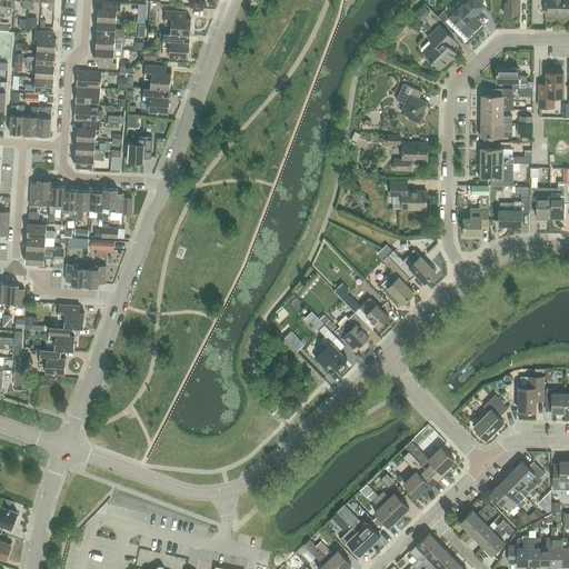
[(0,0),(0,16),(7,17),(8,5),(15,5),(13,0),(0,0)]
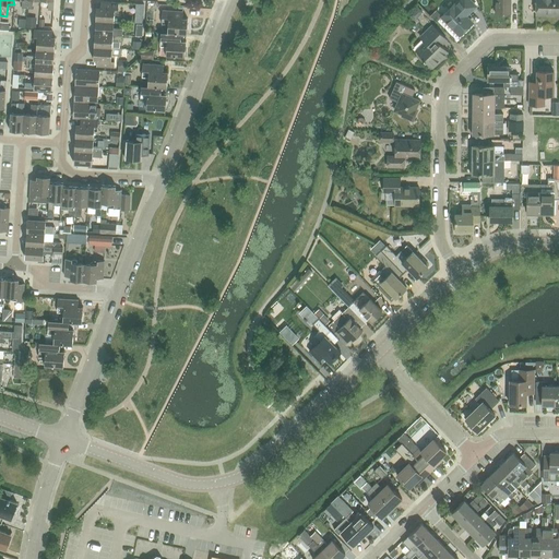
[(26,0),(26,9),(32,9),(32,0),(37,0),(40,0),(26,0)]
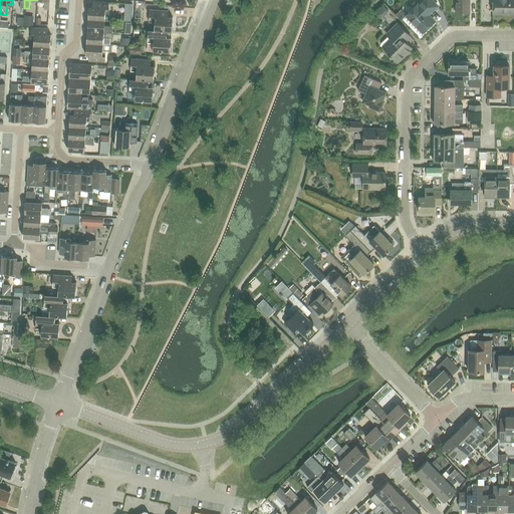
[(37,0),(44,1),(43,9),(49,10),(49,9),(49,0),(37,0)]
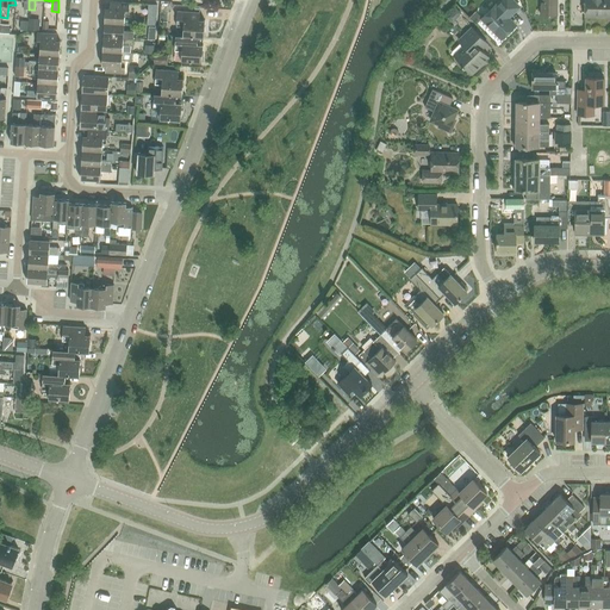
[(515,25),(508,18),(518,7),(511,0),(499,0),(500,1),(496,6),(495,5),(481,18),(502,38),(515,25)]
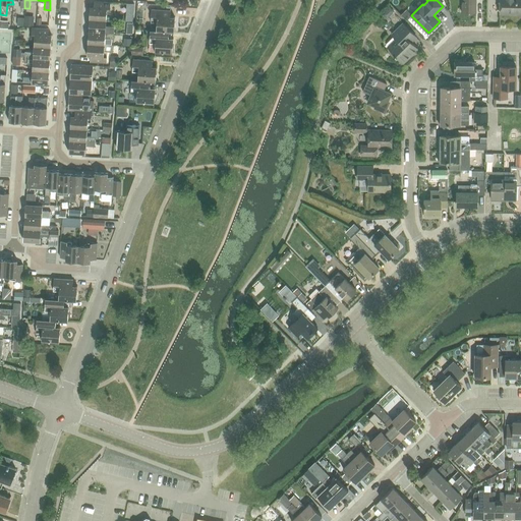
[(475,0),(461,0),(461,13),(475,13),(475,0)]
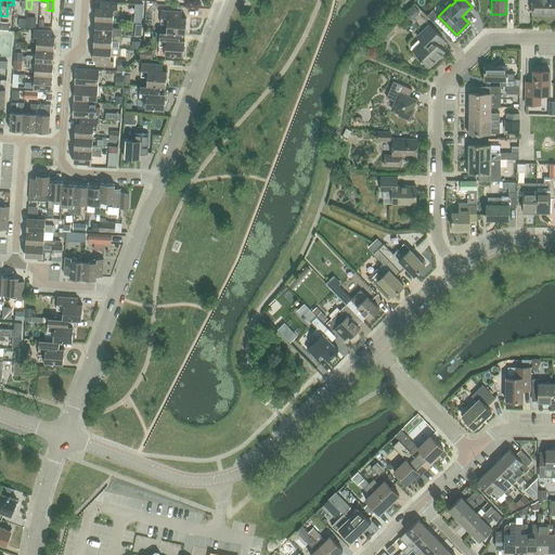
[(554,0),(531,0),(532,14),(554,14),(554,0)]
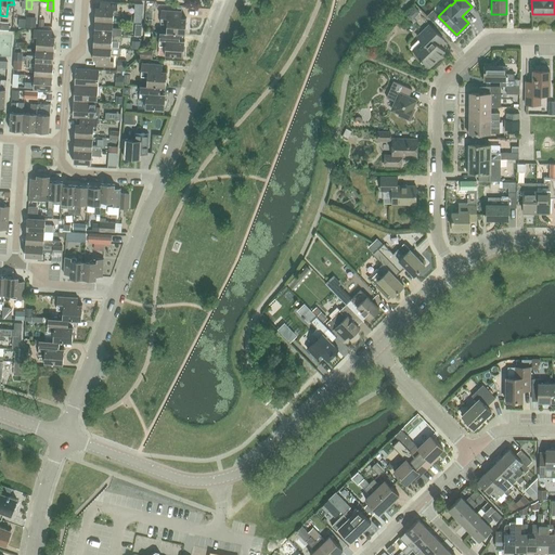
[(97,8),(95,21),(113,22),(113,14),(117,14),(118,2),(100,1),(100,8),(97,8)]
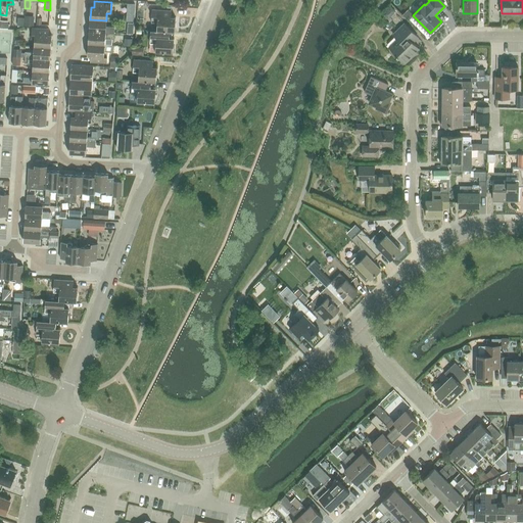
[(383,14),(388,19),(395,11),(390,6),(383,14)]
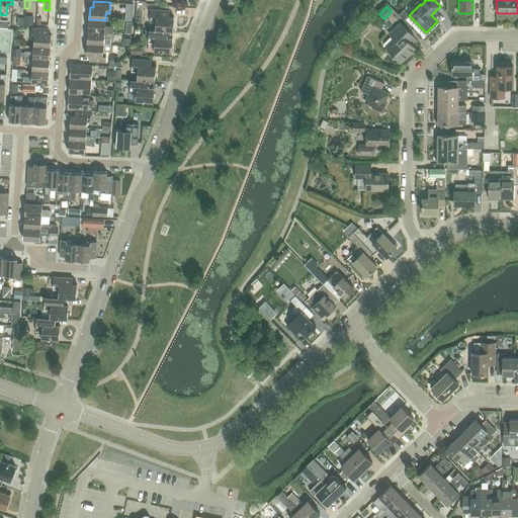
[(156,30),(168,31),(173,32),(174,17),(169,16),(169,10),(151,9),(150,22),(156,22),(156,30)]
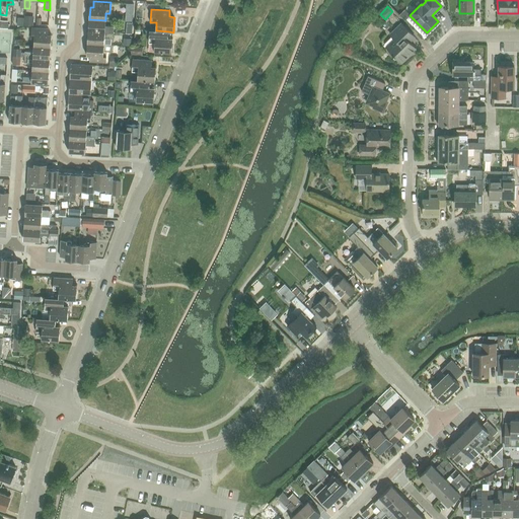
[(24,18),(24,25),(33,26),(33,16),(24,16),(24,18)]
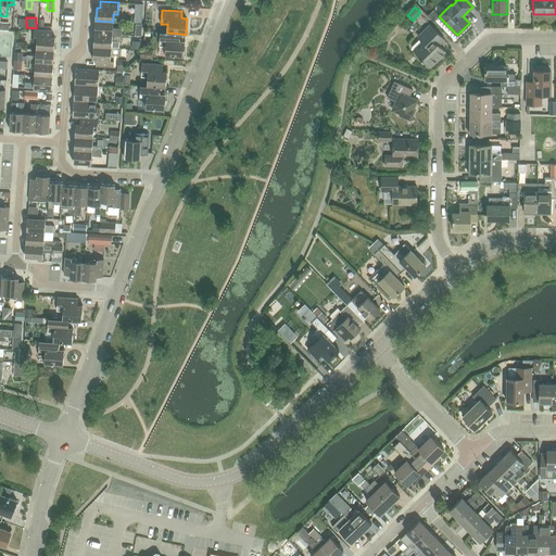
[(96,21),(95,34),(122,35),(122,29),(112,29),(113,22),(96,21)]
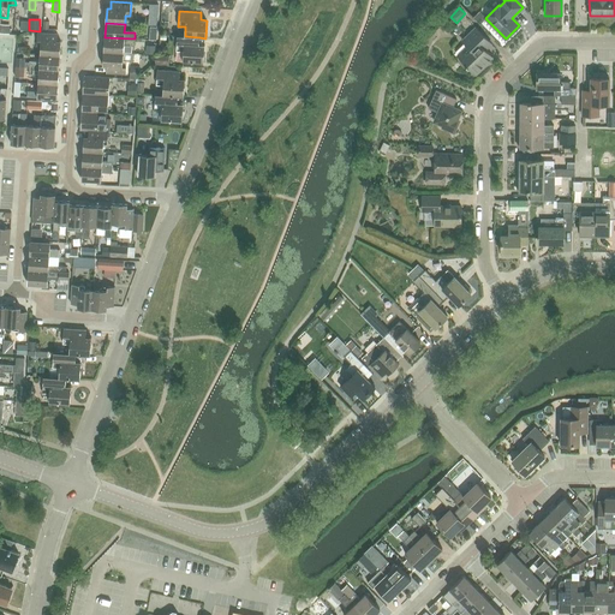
[(0,33),(10,34),(10,25),(0,24),(0,33)]
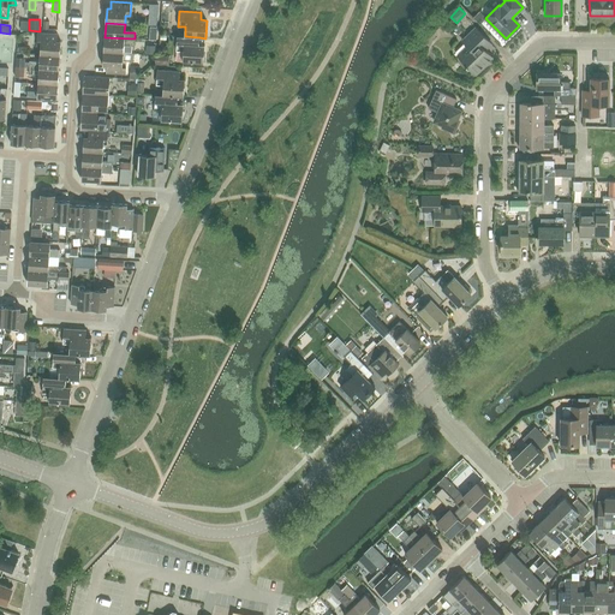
[(485,51),(491,45),(476,28),(466,37),(467,39),(466,41),(465,43),(465,45),(469,48),(463,54),(463,55),(463,58),(469,63),(465,66),(467,67),(469,67),(476,75),(493,58),(485,51)]
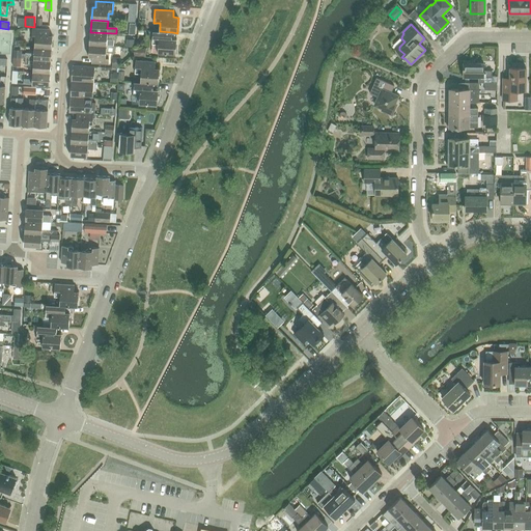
[(34,47),(52,48),(53,35),(49,35),(50,29),(32,28),(32,39),(35,39),(34,47)]
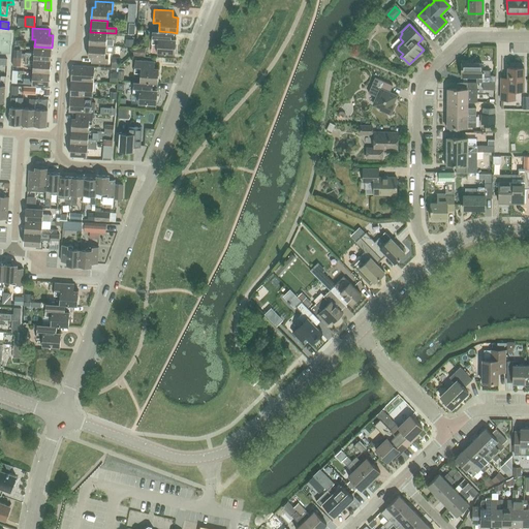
[(159,31),(153,31),(152,43),(158,44),(157,53),(175,54),(176,38),(172,38),(172,32),(159,31)]
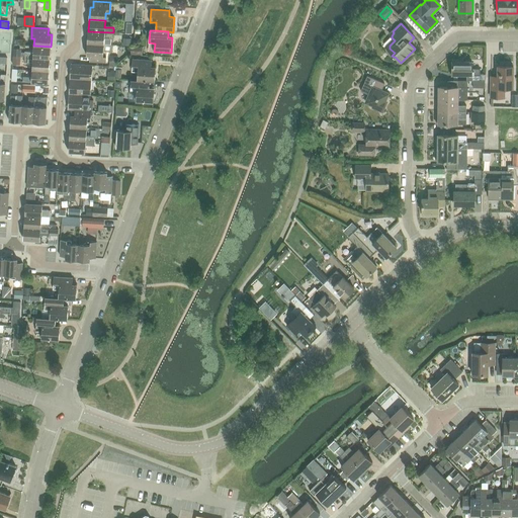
[(88,31),(87,44),(103,45),(104,37),(112,37),(113,32),(88,31)]
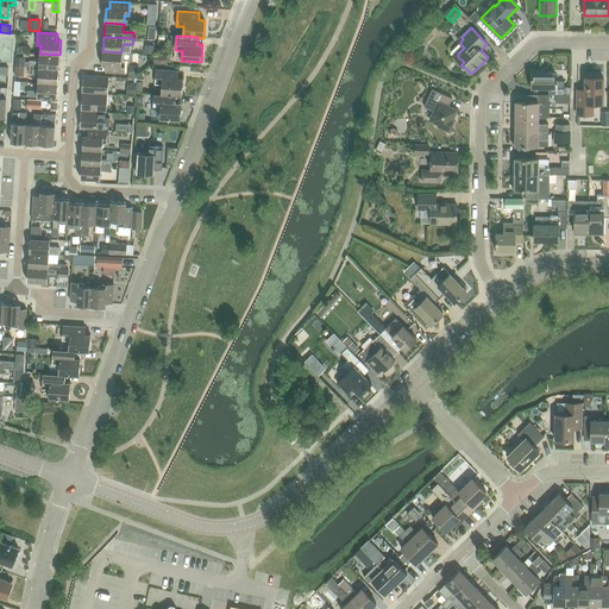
[(144,45),(144,52),(152,54),(154,45),(145,44),(144,45)]
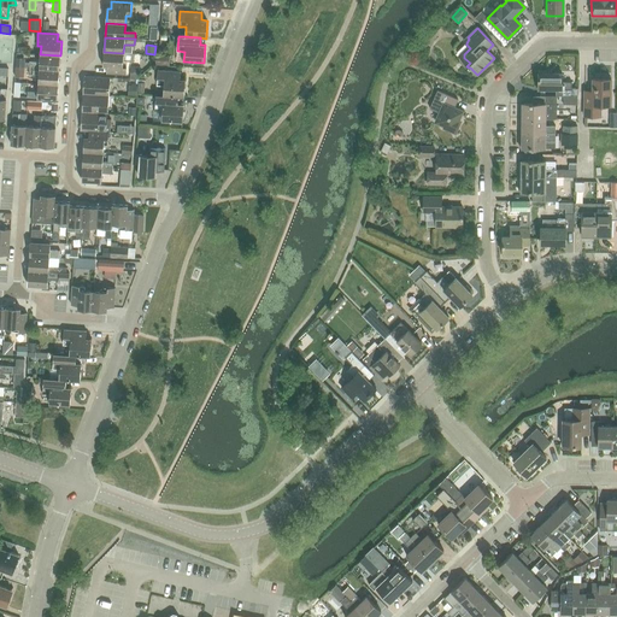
[(123,53),(104,52),(103,66),(107,68),(106,74),(127,75),(128,62),(123,62),(123,53)]
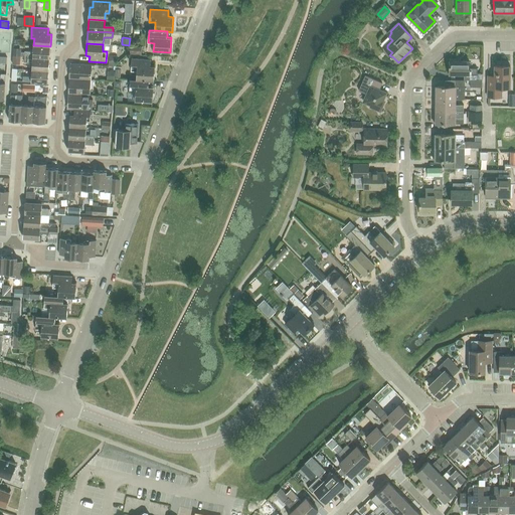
[(50,46),(33,45),(33,51),(27,51),(27,52),(24,52),(24,57),(49,58),(50,46)]
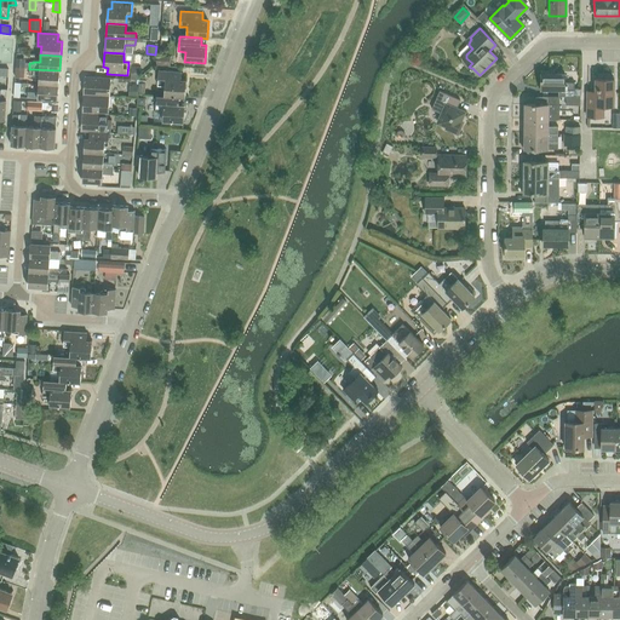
[(156,56),(155,65),(170,67),(171,57),(156,56)]
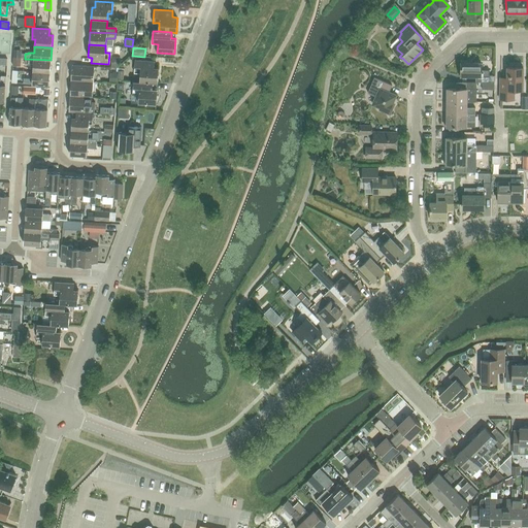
[(51,60),(25,59),(25,64),(28,64),(28,65),(33,65),(33,71),(50,72),(51,60)]
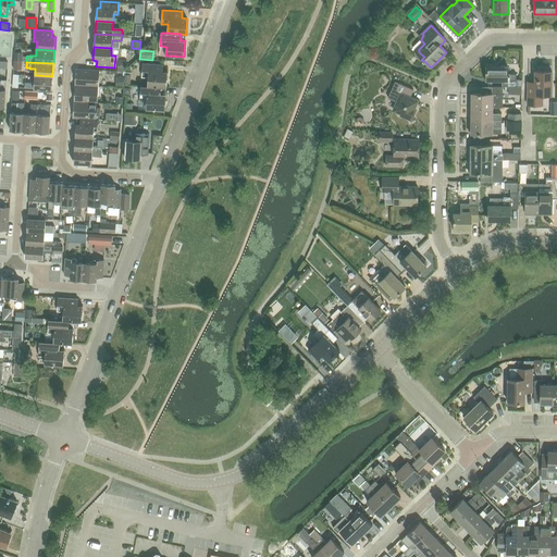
[(147,86),(161,87),(166,87),(166,71),(162,71),(162,64),(143,63),(141,77),(148,77),(147,86)]
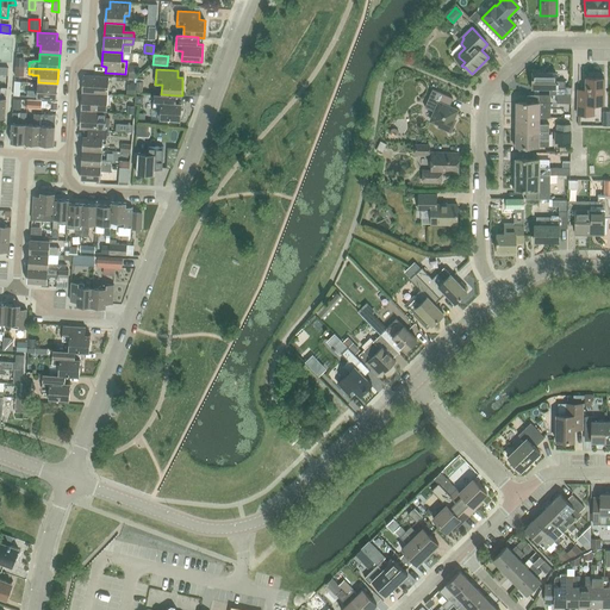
[(549,95),(551,95),(556,95),(571,95),(571,87),(565,87),(565,81),(555,81),(555,73),(545,72),(545,69),(531,69),(531,72),(530,72),(530,87),(549,87),(549,95)]
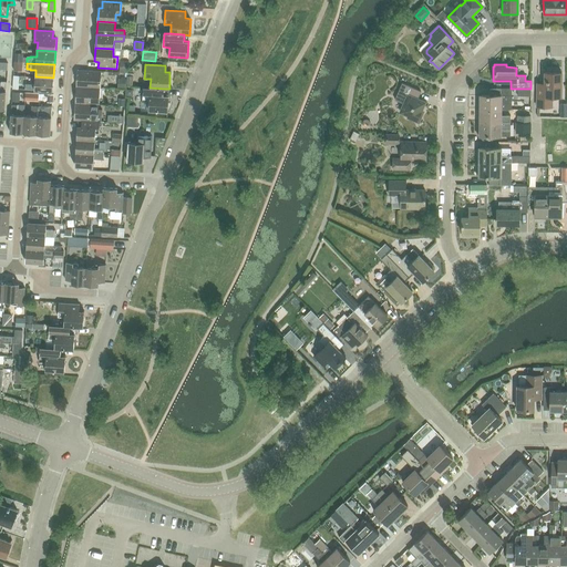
[(78,70),(76,83),(79,83),(79,86),(100,88),(101,71),(89,70),(80,70),(78,70)]
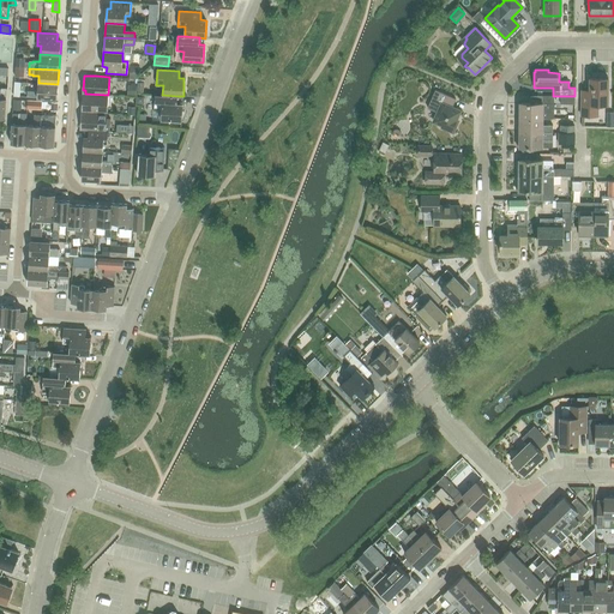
[(590,90),(582,90),(582,116),(597,116),(597,104),(607,104),(608,78),(607,78),(607,76),(599,76),(599,78),(590,78),(590,90)]
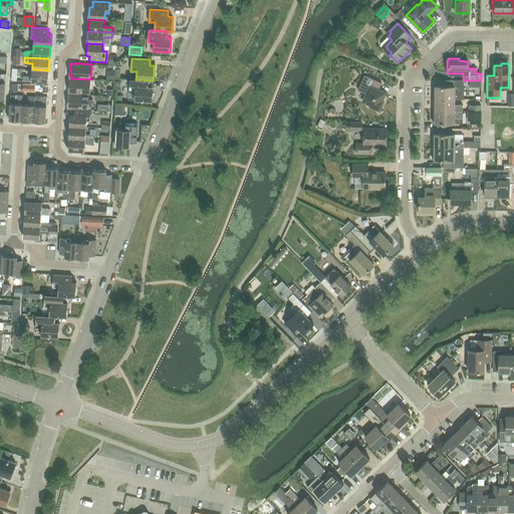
[(48,70),(32,69),(31,76),(23,76),(22,81),(47,82),(48,70)]
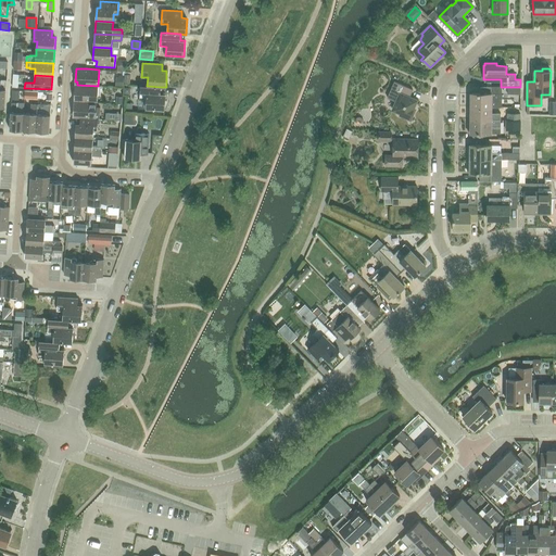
[(415,110),(413,109),(416,100),(405,96),(408,88),(394,81),(387,98),(395,102),(392,110),(400,114),(400,115),(411,121),(415,110)]
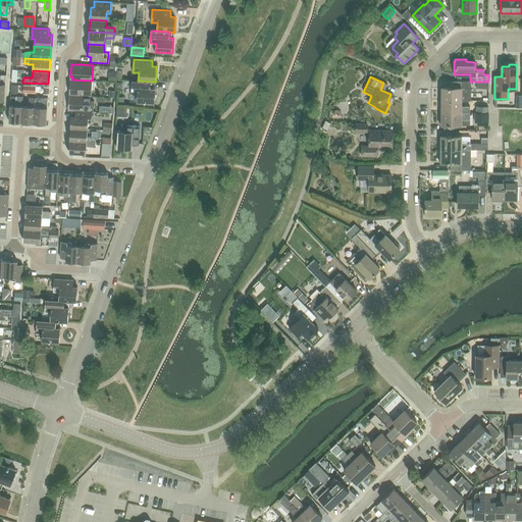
[(70,83),(69,95),(71,95),(91,96),(92,81),(72,80),(72,83),(70,83)]
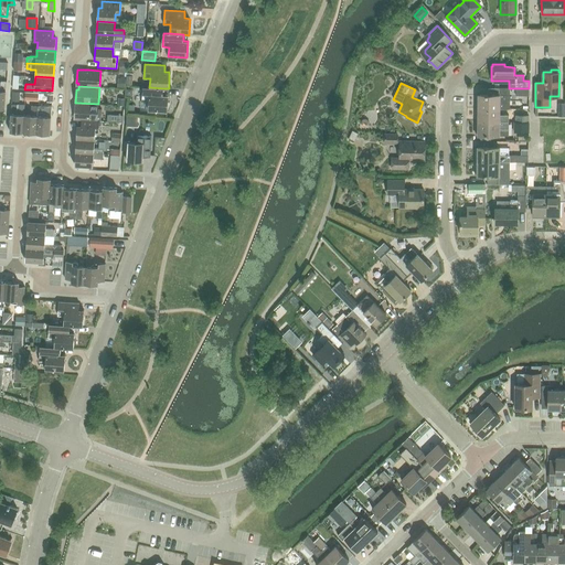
[(163,88),(149,87),(142,86),(141,100),(149,100),(148,110),(167,112),(168,95),(163,95),(163,88)]
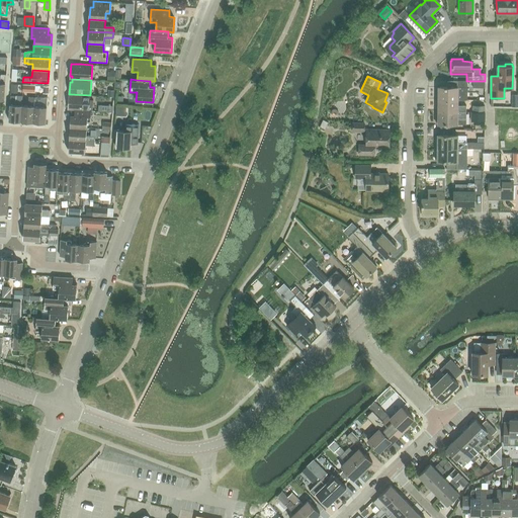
[(436,87),(436,99),(457,99),(457,100),(467,100),(467,81),(466,81),(453,81),(452,87),(438,87),(436,87)]
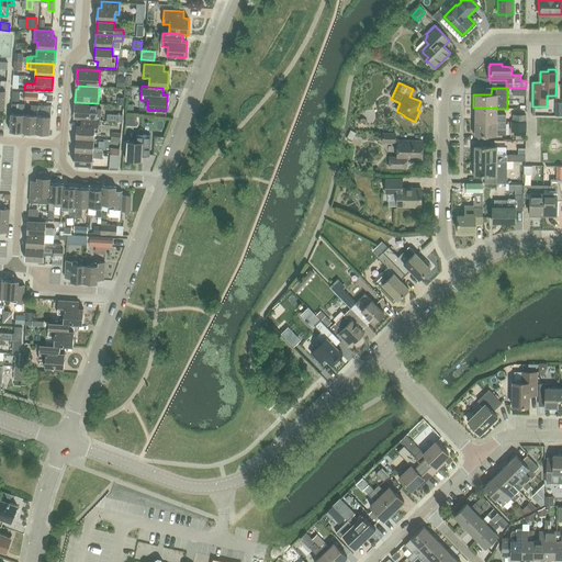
[(75,105),(74,119),(81,119),(97,120),(99,120),(99,121),(100,121),(101,109),(98,109),(98,103),(77,102),(77,105),(75,105)]
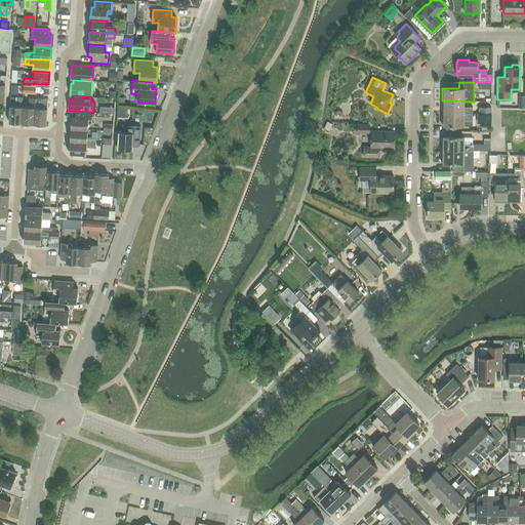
[(22,123),(23,107),(15,107),(15,97),(10,97),(9,122),(22,123)]
